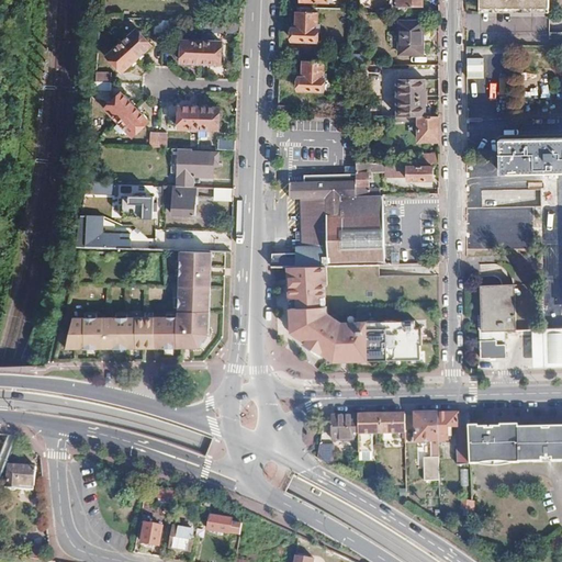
[(422,0),(404,0),(404,14),(423,14),(422,0)]
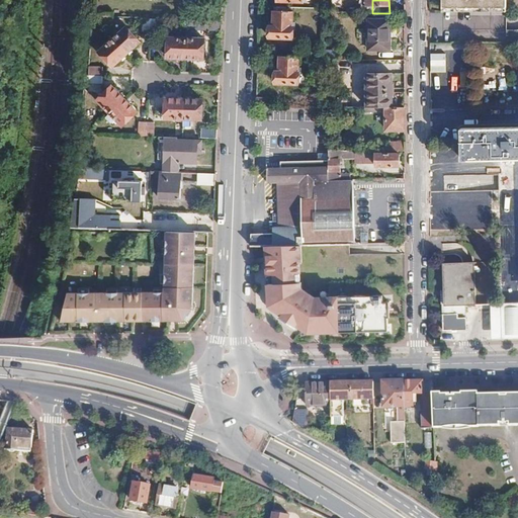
[(444,0),(444,8),(508,8),(507,0),(444,0)]
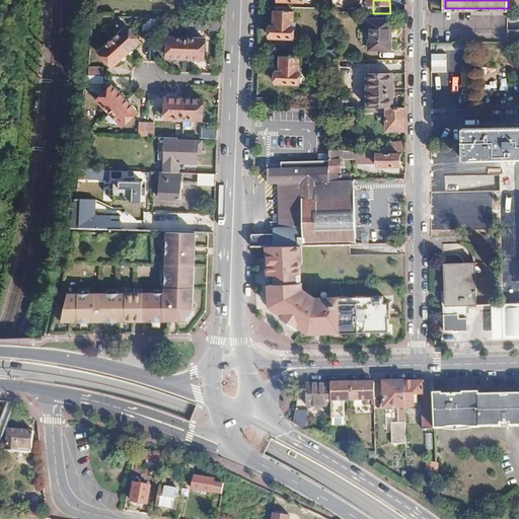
[(275,27),(272,27),(272,29),(270,30),(269,35),(271,38),(271,39),(293,40),(294,12),(276,12),(275,27)]
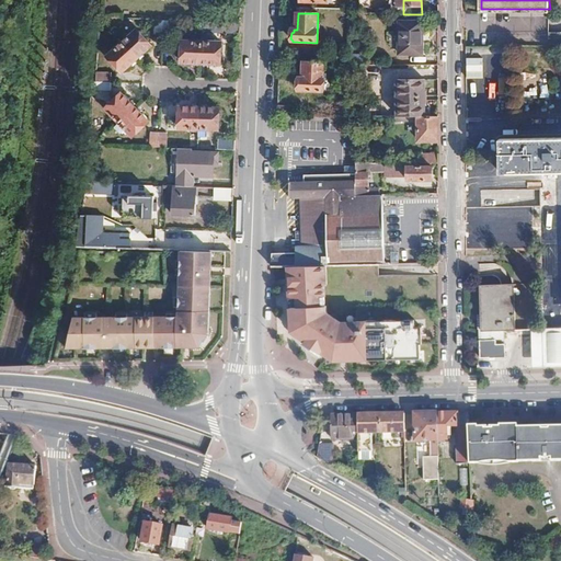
[(163,22),(156,22),(155,35),(163,36),(163,22)]
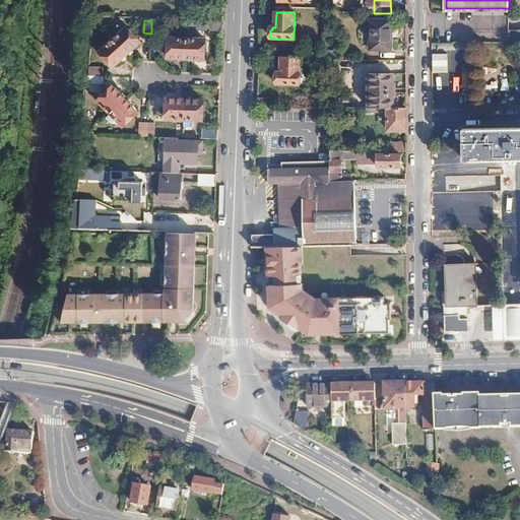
[(221,21),(193,20),(193,30),(221,31),(221,21)]
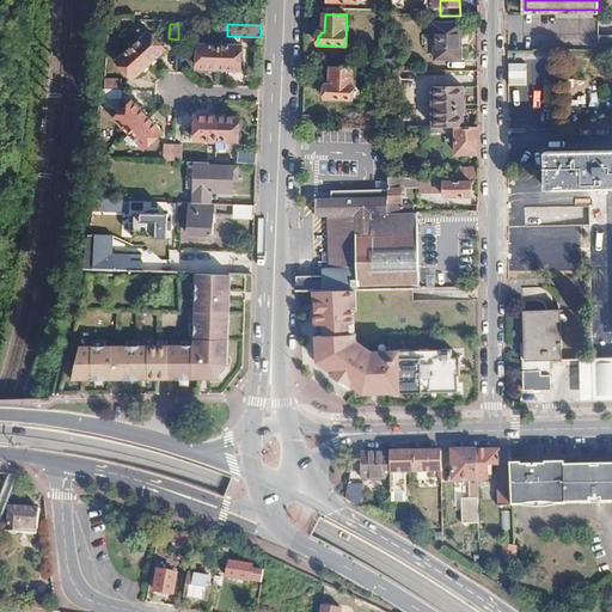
[(460,25),(435,25),(435,60),(461,60),(460,25)]
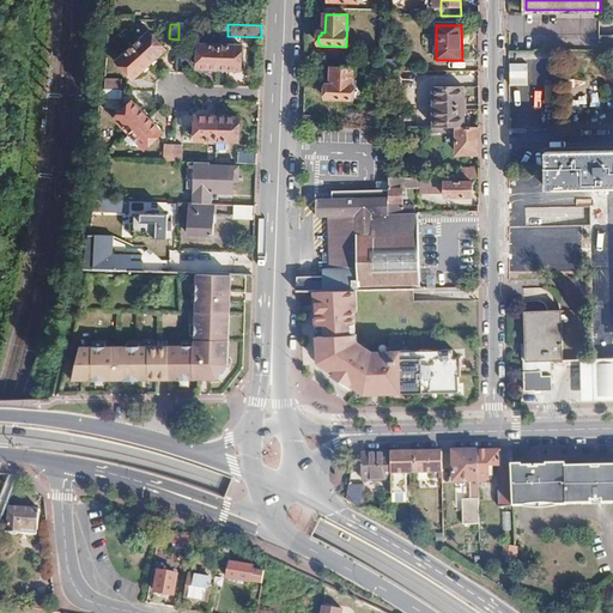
[(151,32),(134,47),(151,65),(167,50),(151,32)]
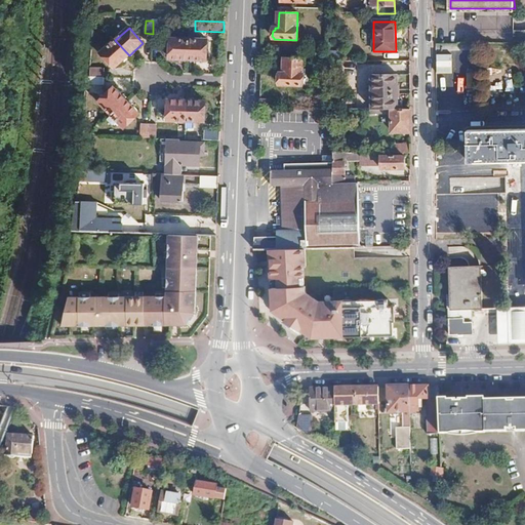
[(189,40),(171,39),(170,59),(188,61),(189,40)]
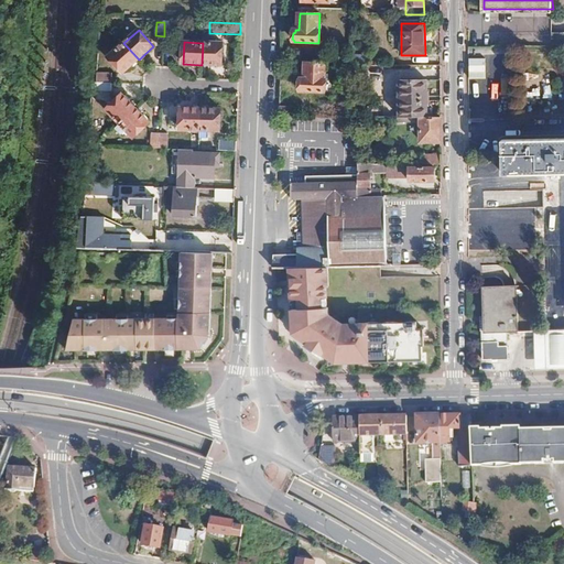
[(123,43),(109,56),(123,73),(139,60),(123,43)]
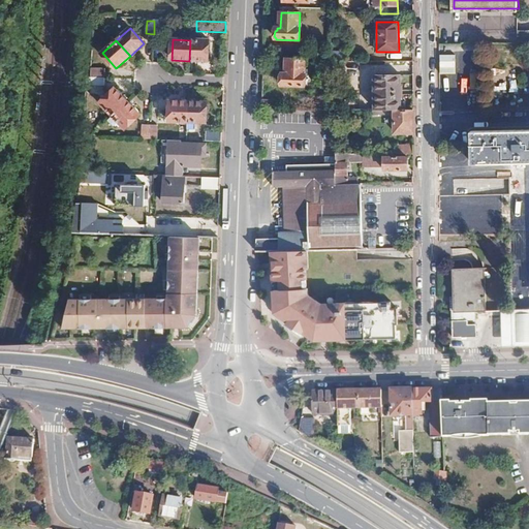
[(209,40),(190,40),(189,61),(208,62),(209,40)]
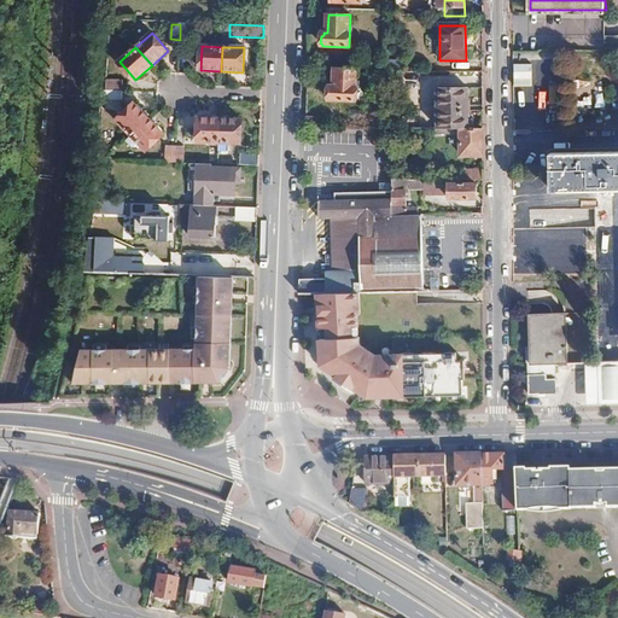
[(357,69),(334,69),(333,87),(331,87),(331,88),(328,91),(327,95),(330,98),(330,100),(356,100),(357,69)]
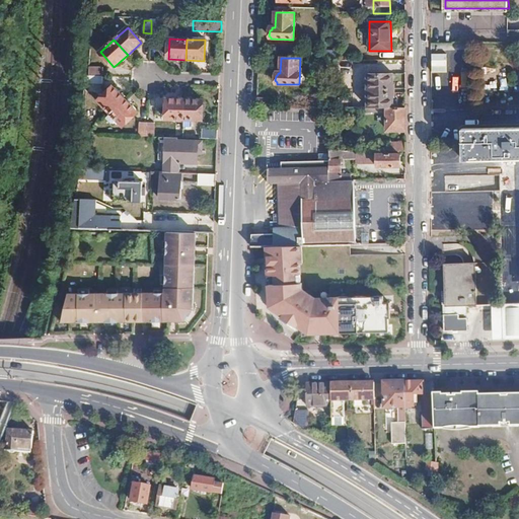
[(101,77),(88,76),(88,84),(101,84),(101,77)]
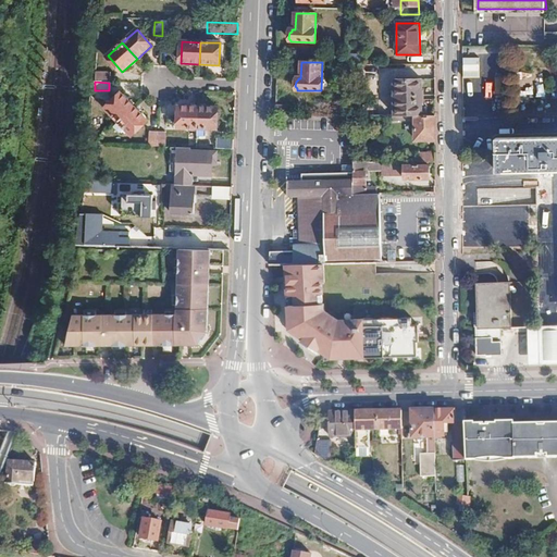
[(422,82),(395,82),(395,116),(422,116),(422,82)]
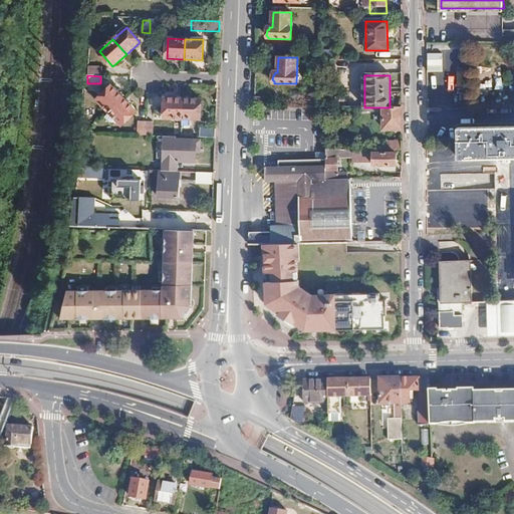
[(123,98),(111,86),(96,100),(108,112),(123,98)]
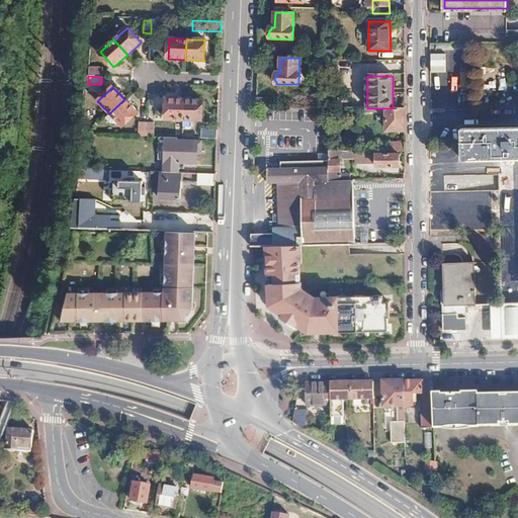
[(138,112),(124,99),(109,113),(122,126),(138,112)]
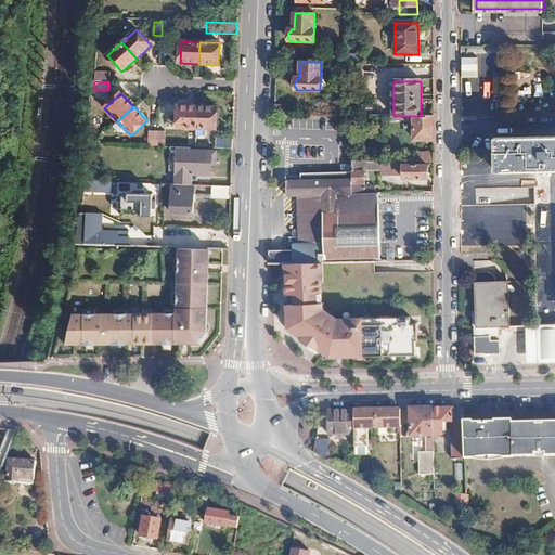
[(197,107),(178,106),(177,128),(196,128),(197,107)]
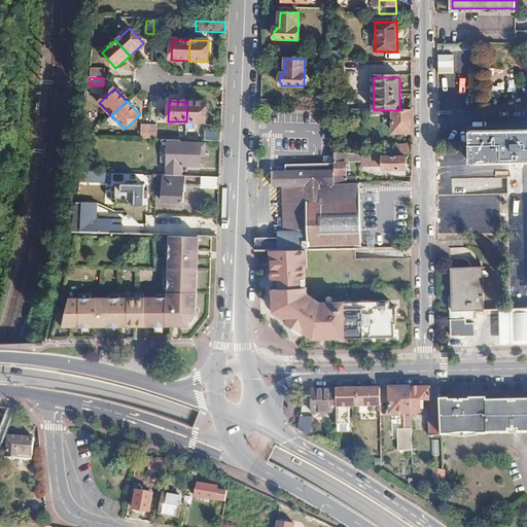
[(205,103),(187,102),(186,121),(185,129),(195,129),(195,123),(205,124),(205,103)]
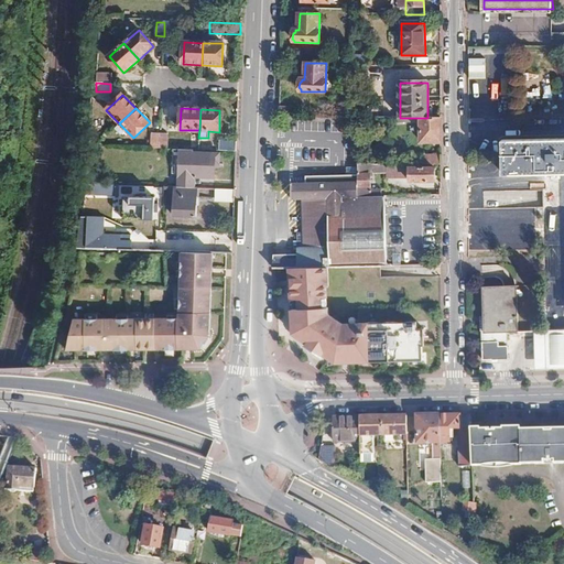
[(296,109),(279,109),(279,118),(295,119),(296,109)]
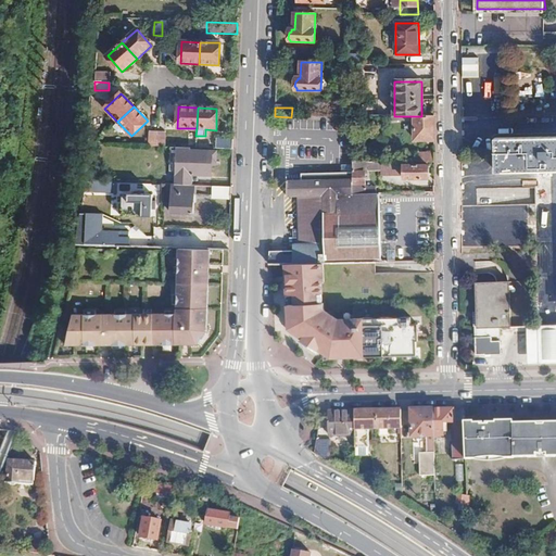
[(393,122),(414,122),(414,141),(434,140),(434,116),(421,116),(394,116),(393,116),(393,122)]
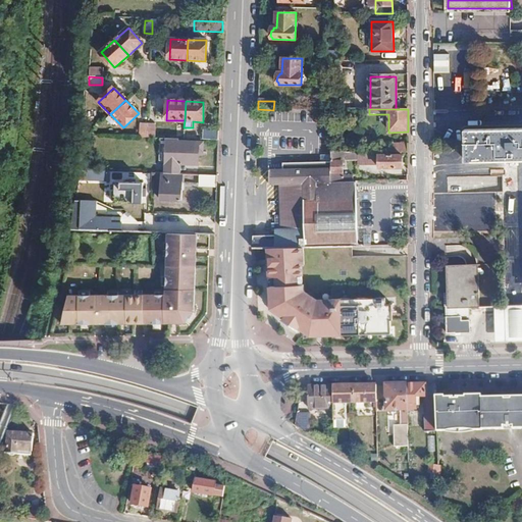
[(148,124),(140,124),(140,138),(147,138),(148,124)]
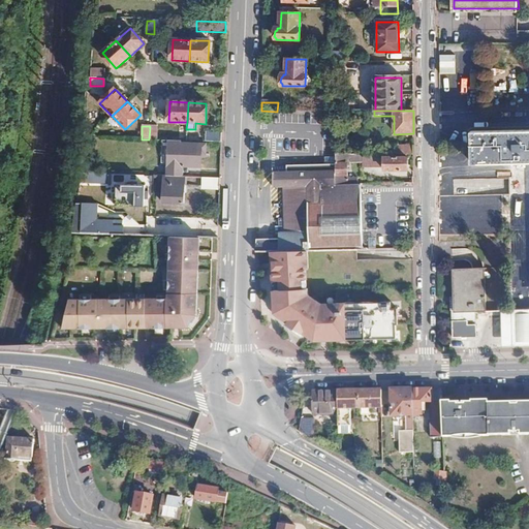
[(528,129),(483,131),(472,131),(473,162),(528,160),(528,129)]
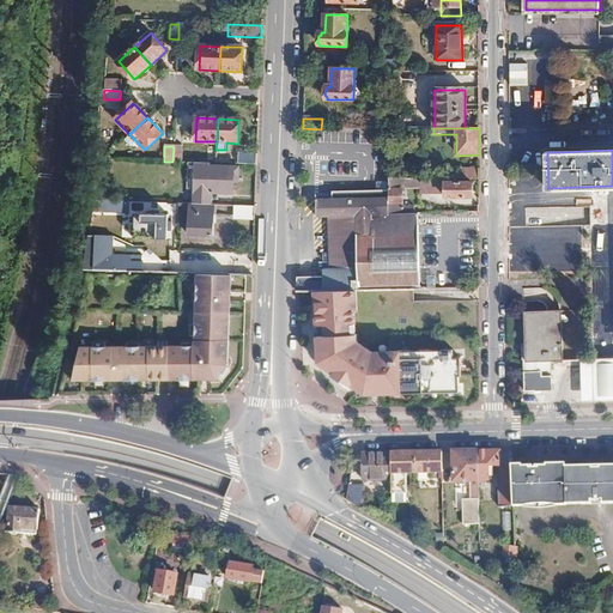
[(256,155),(238,153),(238,164),(256,165),(256,155)]
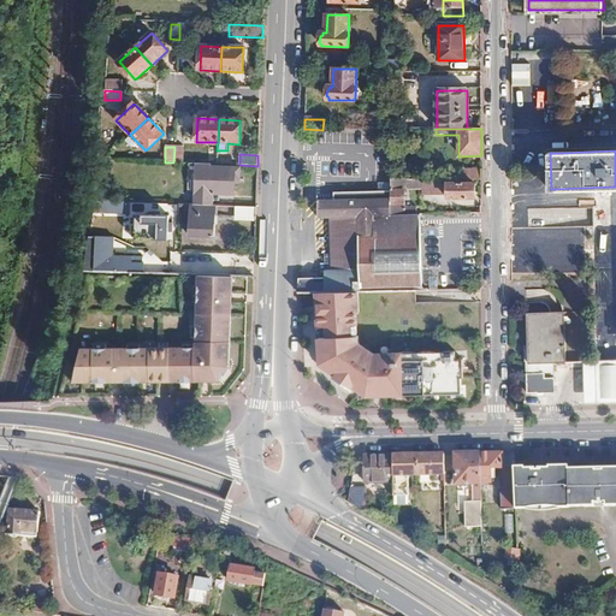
[(214,206),(214,194),(211,194),(212,167),(212,164),(196,164),(195,205),(197,205),(214,206)]
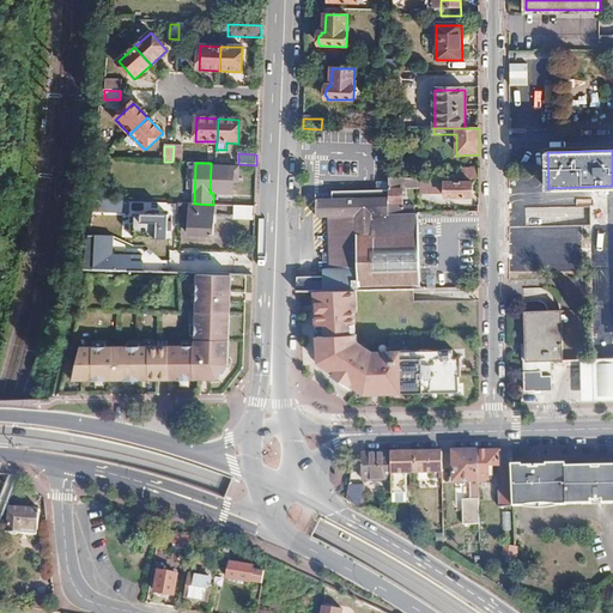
[(238,168),(211,167),(210,193),(213,193),(231,194),(231,180),(238,180),(238,168)]
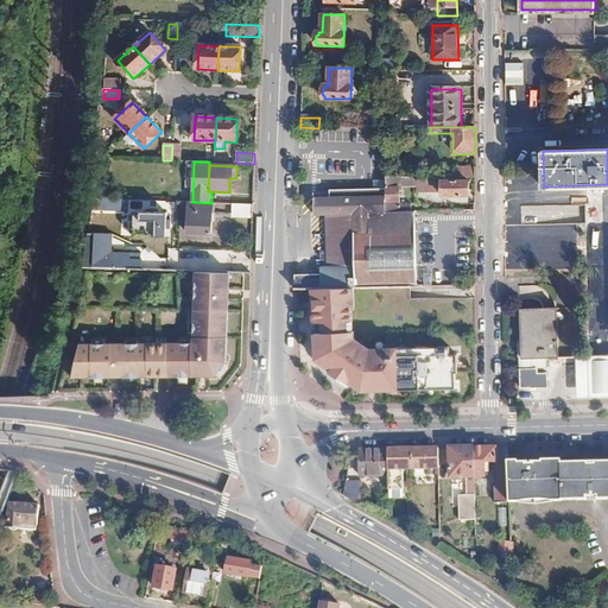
[(475,169),(457,169),(457,178),(475,178),(475,169)]
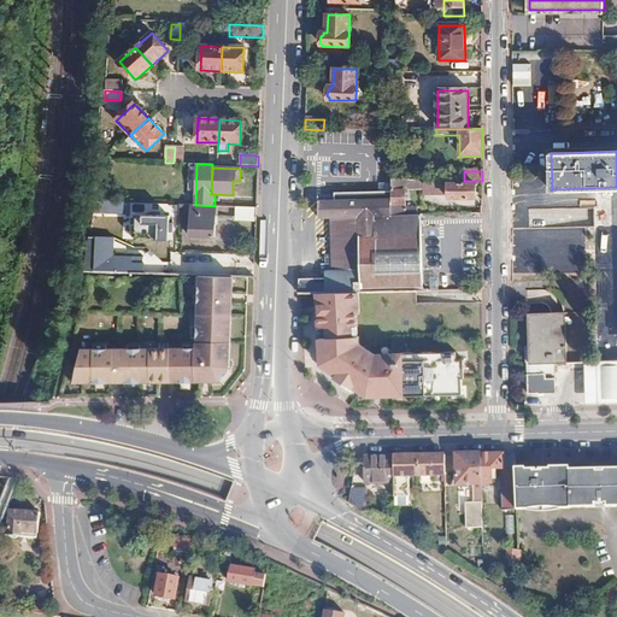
[(448,181),(424,180),(424,194),(450,194),(450,186),(448,181)]
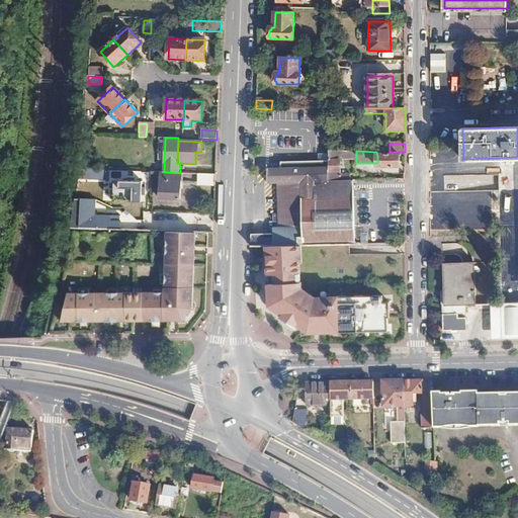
[(399,155),(377,156),(377,163),(377,166),(399,167),(399,155)]
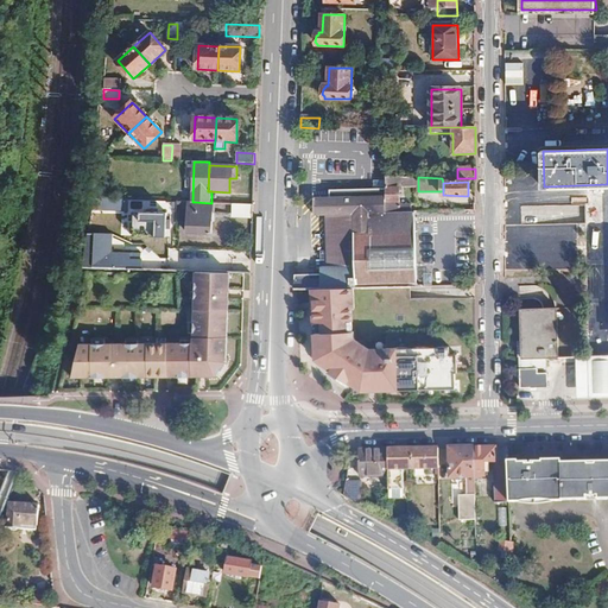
[(375,196),(316,196),(316,214),(327,214),(355,214),(386,214),(385,196),(375,196)]
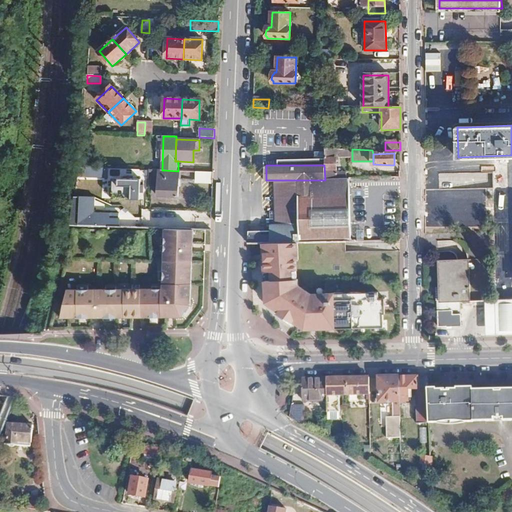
[(162,170),(160,170),(159,196),(179,197),(180,171),(178,171),(164,170),(162,170)]
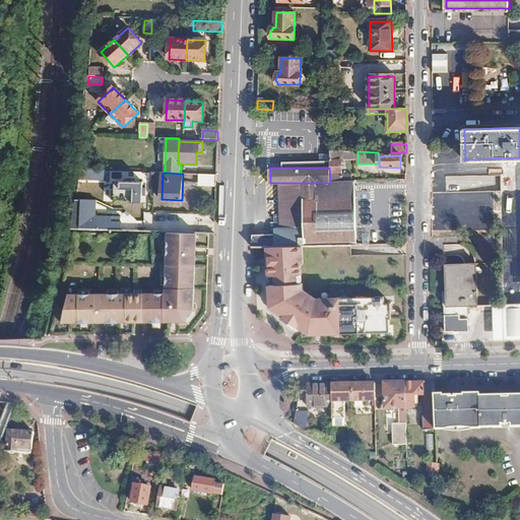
[(185,185),(198,186),(198,174),(186,174),(185,185)]
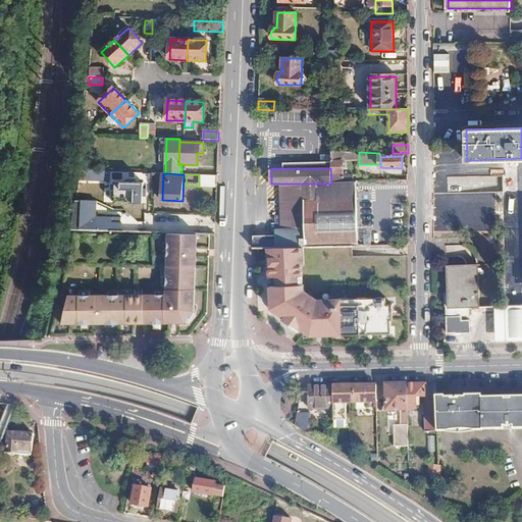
[(216,175),(201,175),(200,186),(216,187),(216,175)]
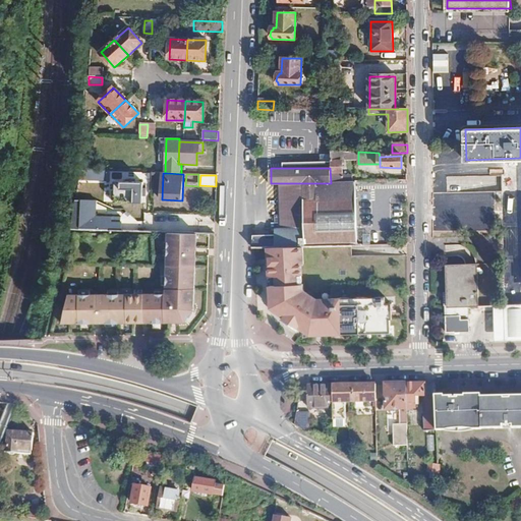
[(143,183),(115,182),(115,203),(142,204),(143,183)]
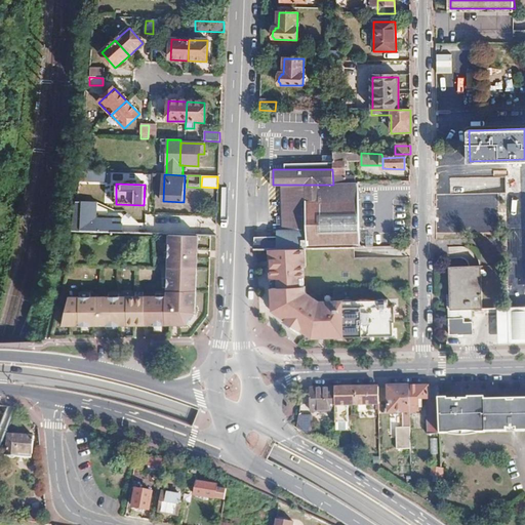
[(277,241),(277,249),(309,249),(359,248),(359,193),(359,184),(333,185),(307,185),(282,185),(282,232),(277,232),(277,241)]
